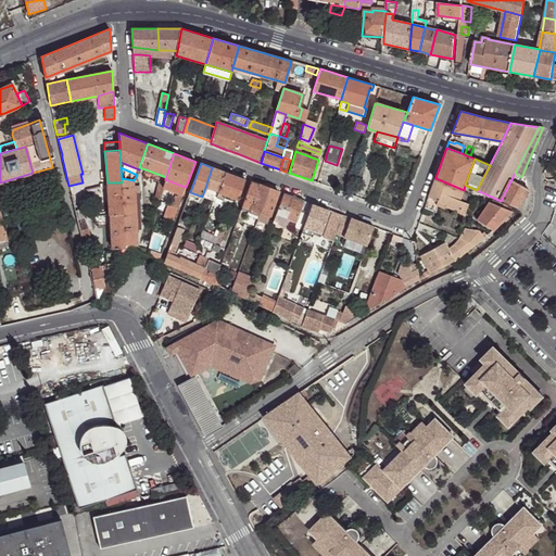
[(226,173),(212,167),(205,188),(207,188),(219,192),(226,173)]
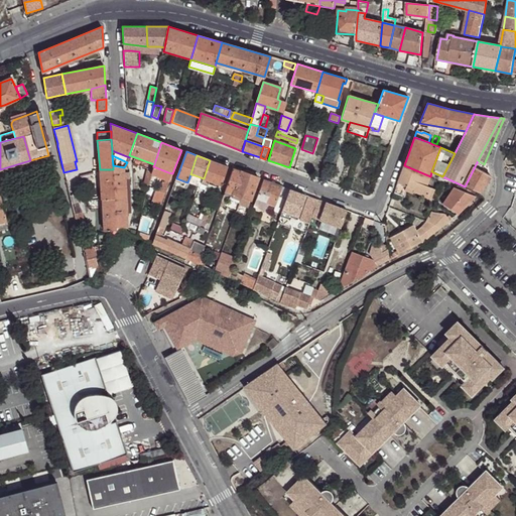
[(506,167),(510,167),(513,160),(515,156),(513,155),(506,167)]
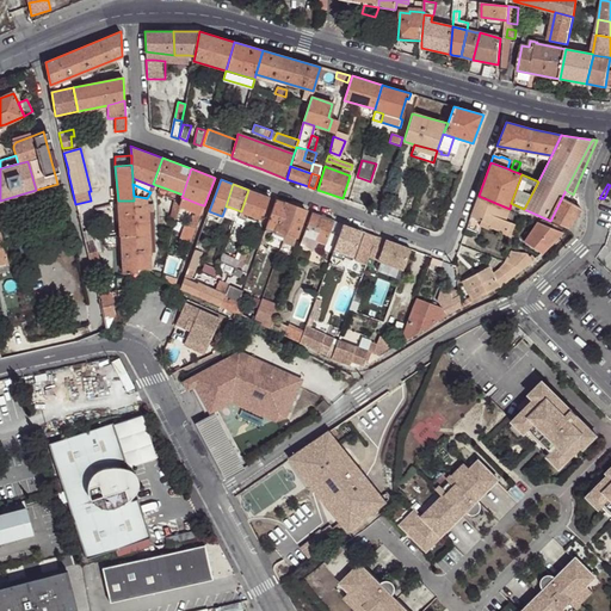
[(174,201),(180,203),(180,202),(181,197),(183,195),(160,186),(158,193),(174,201)]
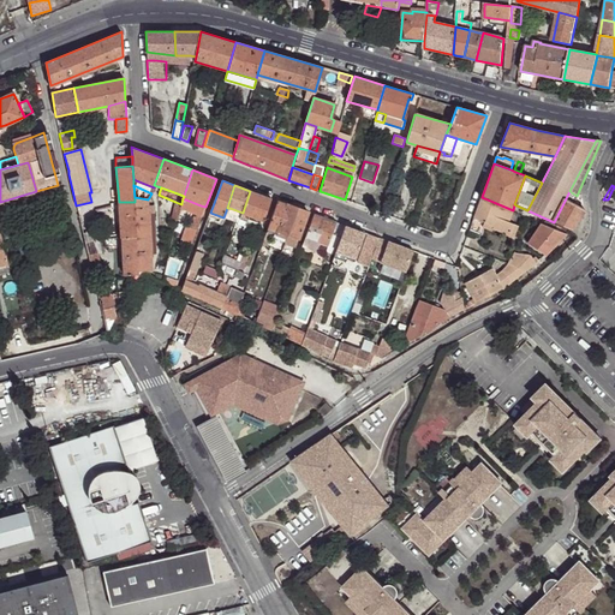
[(272,199),(250,191),(243,213),(242,214),(249,216),(263,222),(272,199)]
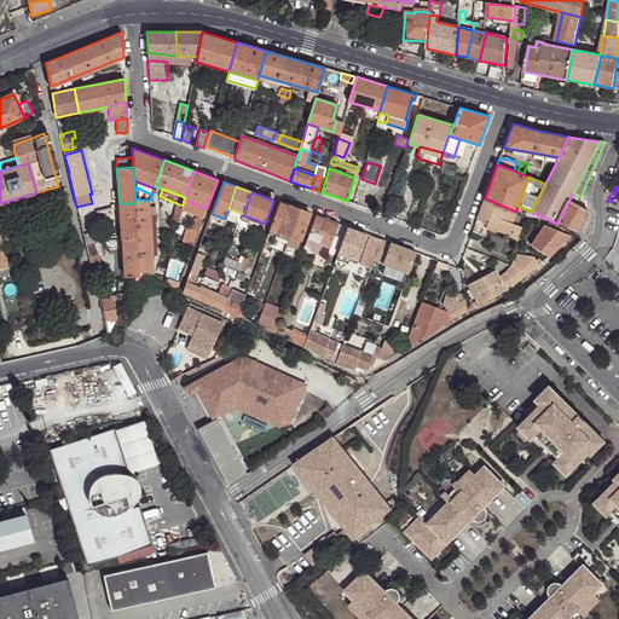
[(149,201),(136,198),(136,203),(138,237),(151,237),(151,236),(151,235),(150,215),(150,208),(149,201)]
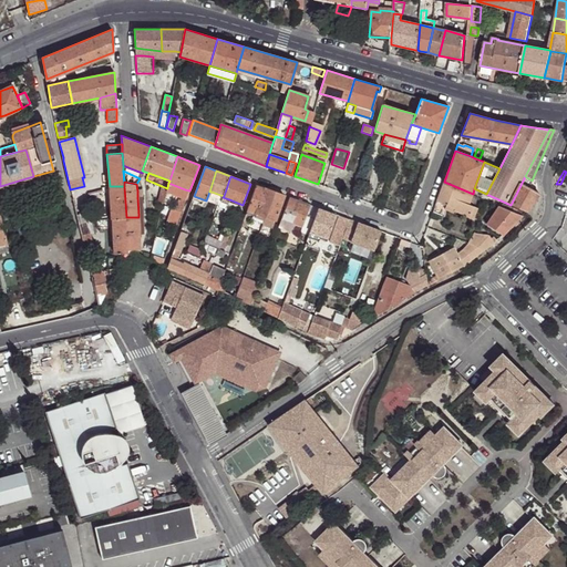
[(444,182),(436,202),(447,205),(450,198),(468,205),(468,204),(473,194),(444,182)]
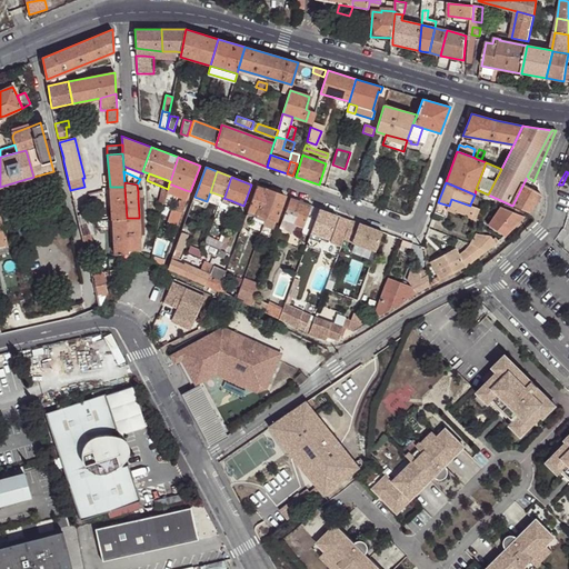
[(169,183),(168,188),(182,193),(182,192),(185,192),(186,190),(169,183)]
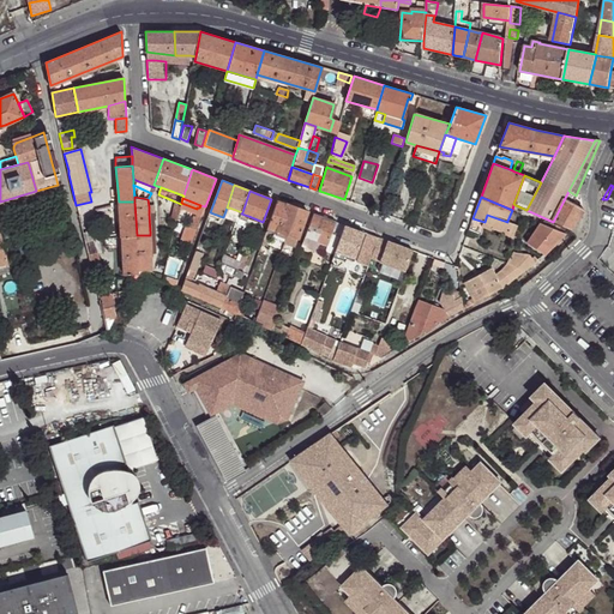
[(578,208),(564,200),(561,205),(576,212),(578,208)]
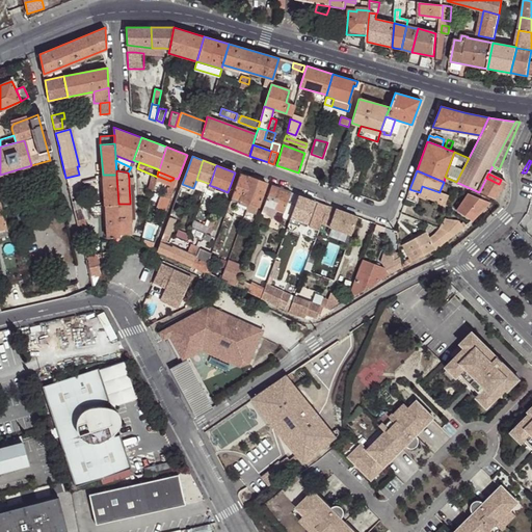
[(105,206),(117,204),(118,204),(116,175),(103,175),(102,175),(104,206),(105,206)]
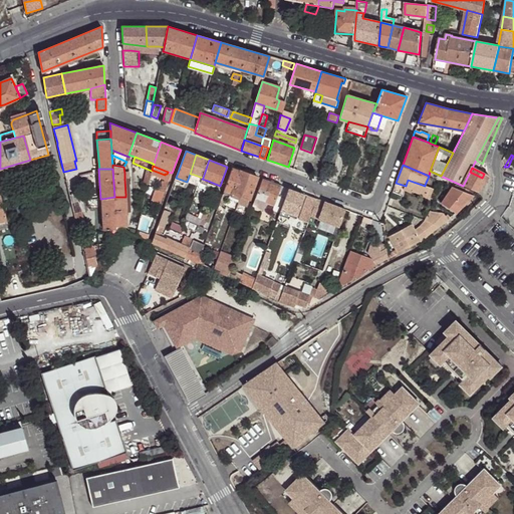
[(144,185),(148,186),(152,171),(147,169),(144,185)]
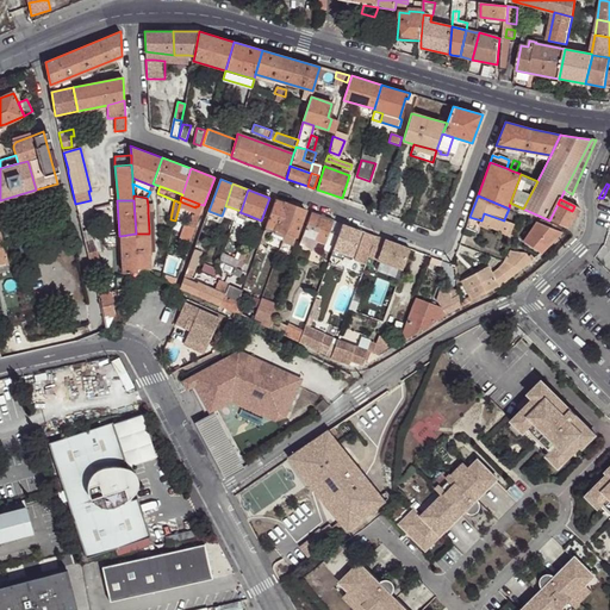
[(277,200),(265,230),(271,232),(273,228),(275,229),(285,204),(277,200)]
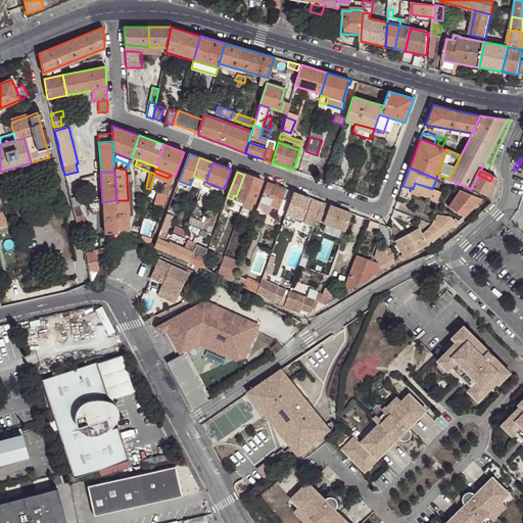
[(158,202),(164,204),(174,179),(175,176),(171,175),(170,177),(168,177),(168,178),(158,202)]
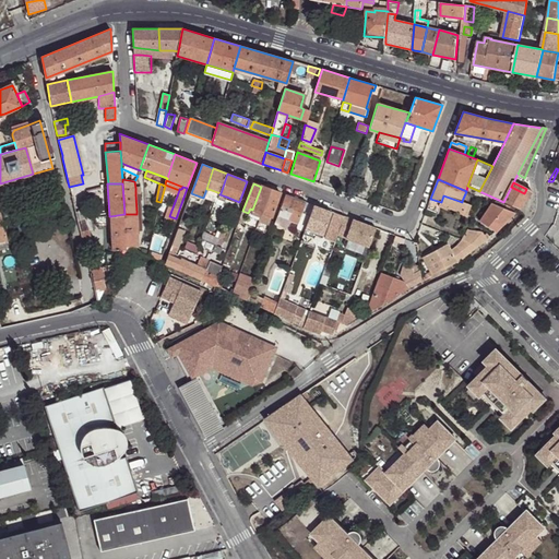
[(252,210),(262,213),(271,190),(261,187),(252,210)]
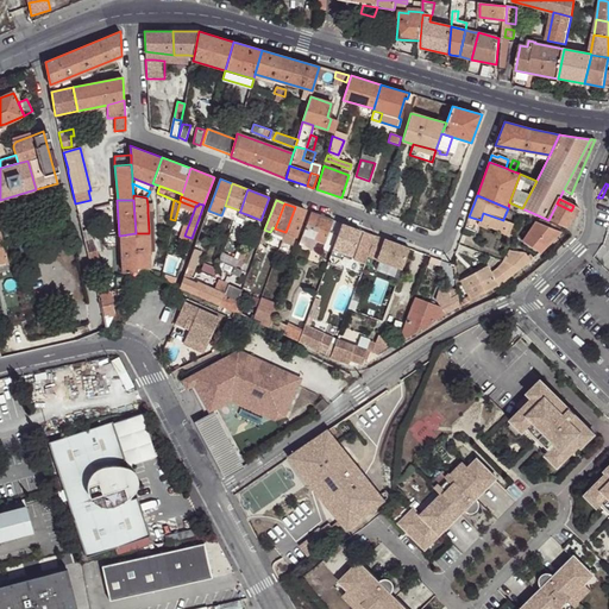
[(557,203),(548,220),(565,227),(579,208),(573,206),(571,211),(557,203)]
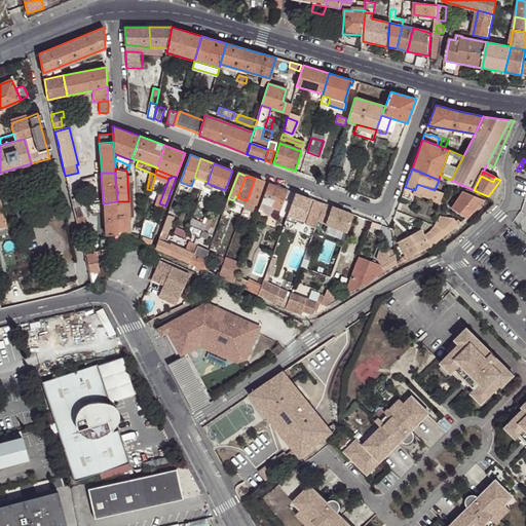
[(207,183),(208,182),(196,178),(193,188),(202,191),(202,190),(203,191),(205,188),(207,183)]
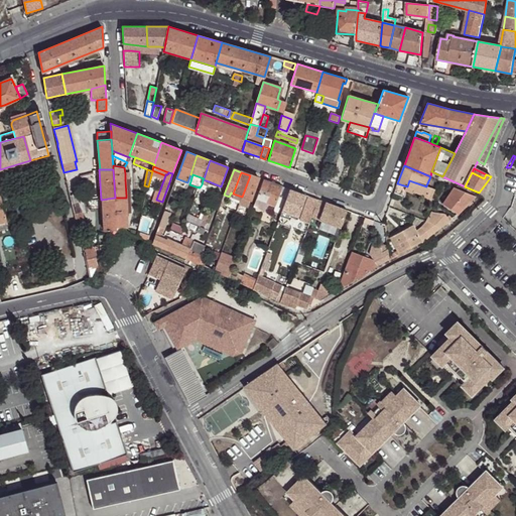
[(250,175),(242,197),(251,201),(259,178),(250,175)]
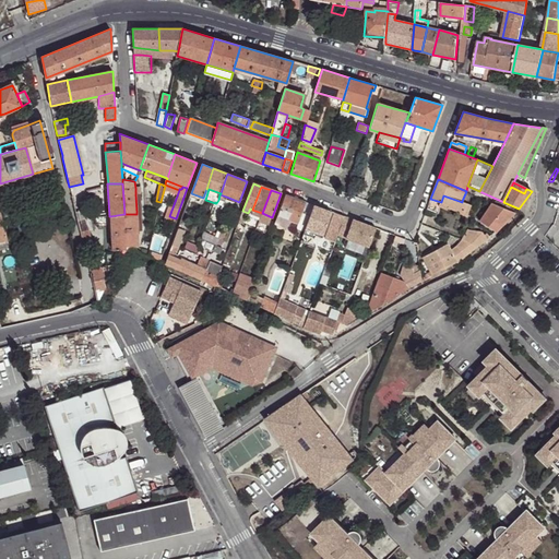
[(286,195),(278,216),(292,221),(298,223),(299,223),(302,213),(306,203),(286,195)]
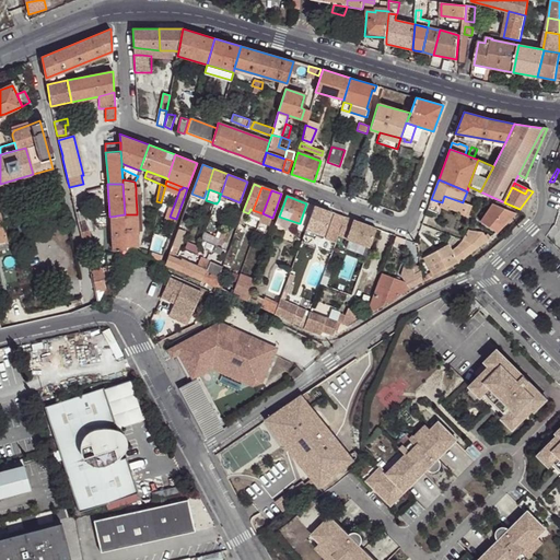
[(473,205),(463,201),(463,202),(444,196),(442,202),(441,203),(468,214),(473,205)]
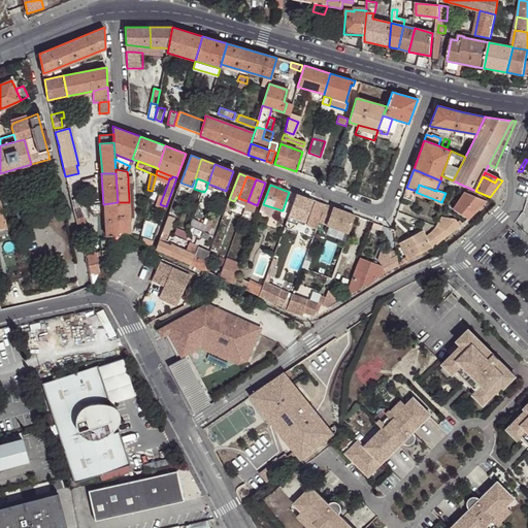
[(467,189),(466,192),(487,201),(489,199),(467,189)]
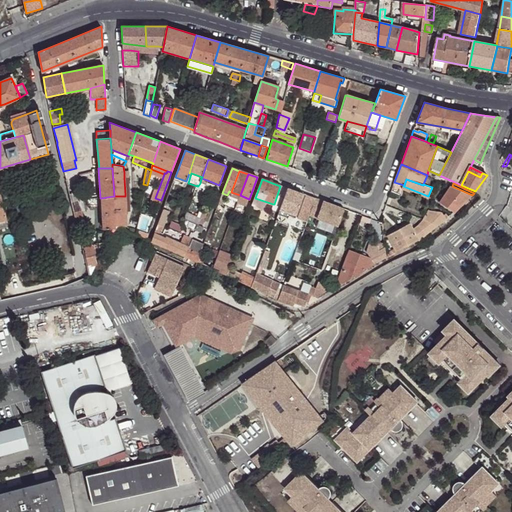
[(452,186),(451,186),(439,202),(454,213),(459,209),(472,195),(452,186)]
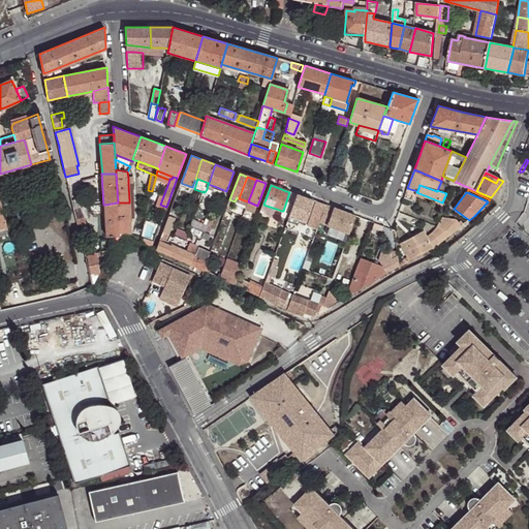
[(293,205),(290,214),(307,220),(313,200),(298,195),(293,205)]
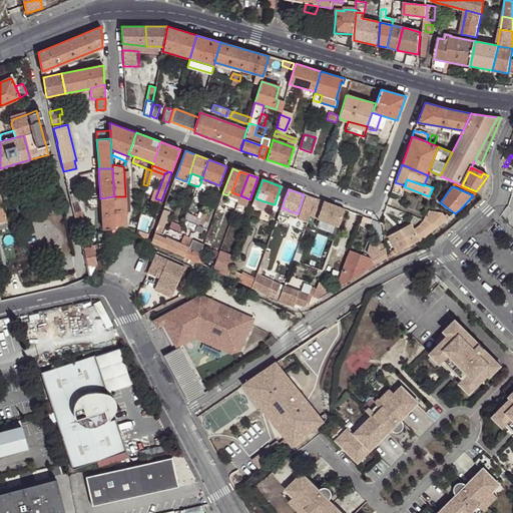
[(46,196),(50,211),(59,209),(56,194),(46,196)]
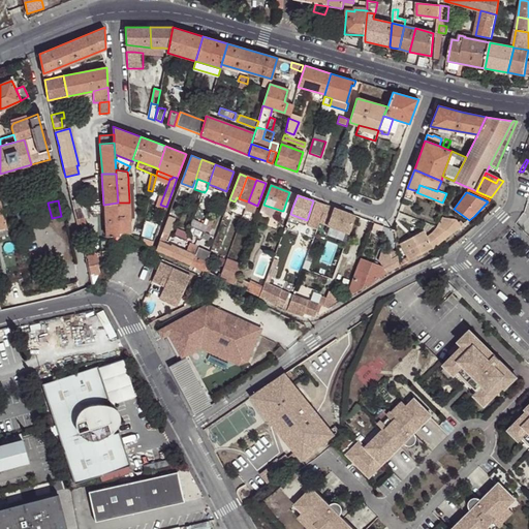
[(248,201),(245,210),(254,213),(257,206),(248,201)]
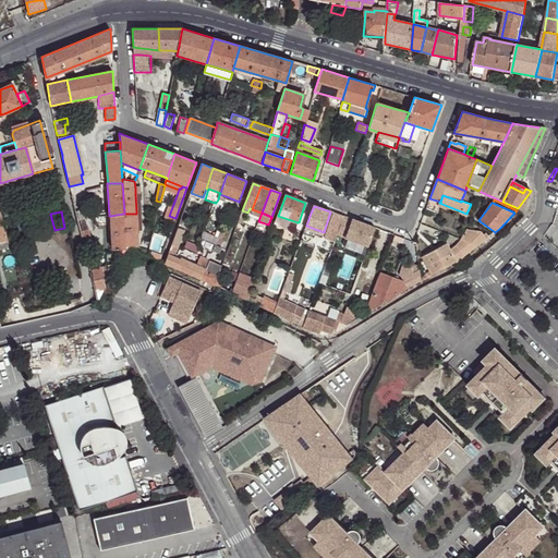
[(295,229),(304,231),(306,226),(310,216),(302,213),(299,222),(298,222),(295,229)]
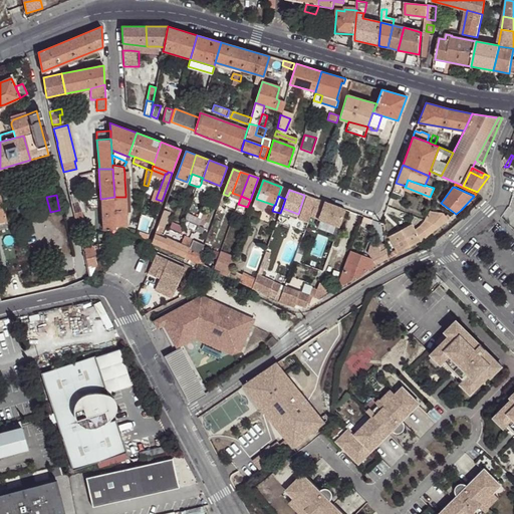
[(39,215),(50,212),(46,197),(36,200),(39,215)]
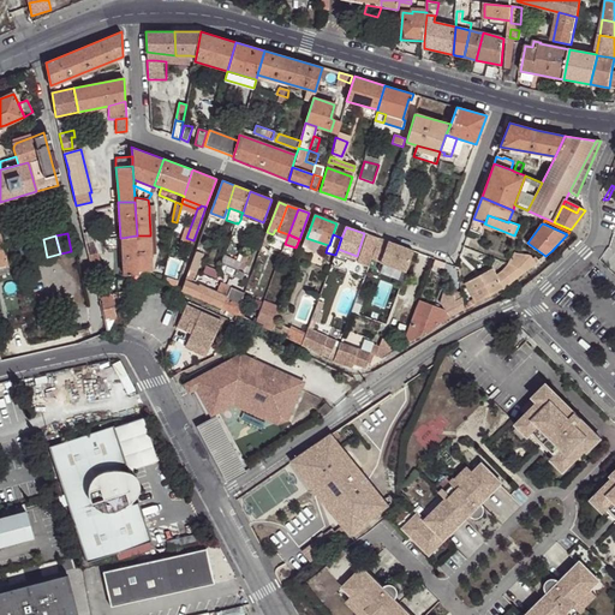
[(127,275),(138,274),(139,274),(138,270),(137,236),(136,236),(121,238),(124,275),(127,275)]
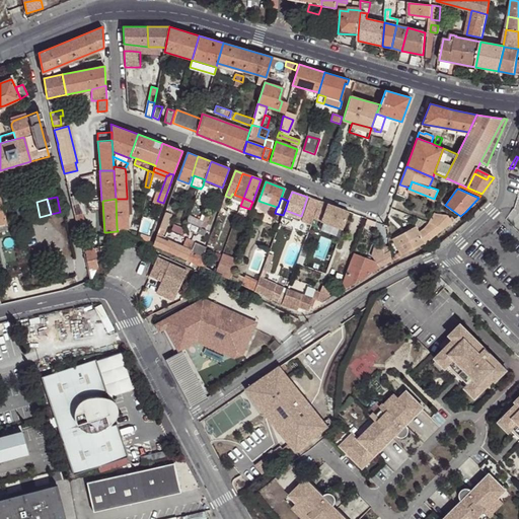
[(116,199),(117,228),(124,228),(128,229),(129,229),(128,214),(127,199),(116,199)]
